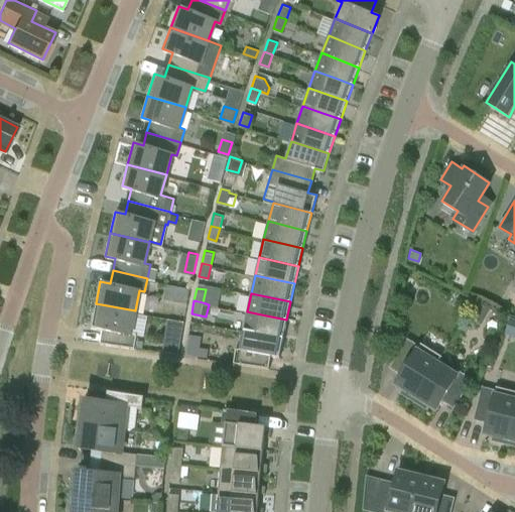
[(135,310),(96,303),(92,326),(102,328),(100,342),(134,347),(136,337),(137,333),(131,332),(135,310)]
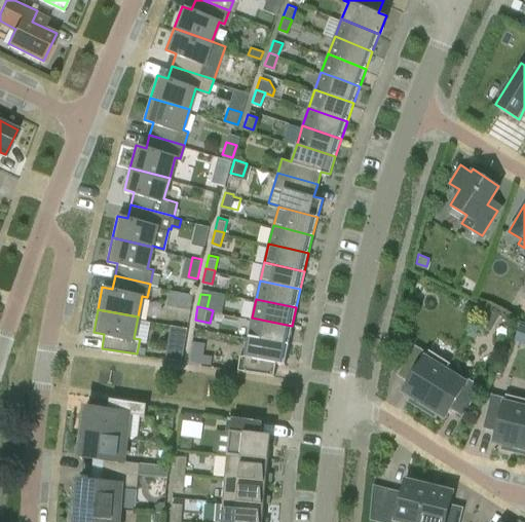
[(249,336),(289,344),(292,326),(271,322),(252,318),(249,336)]
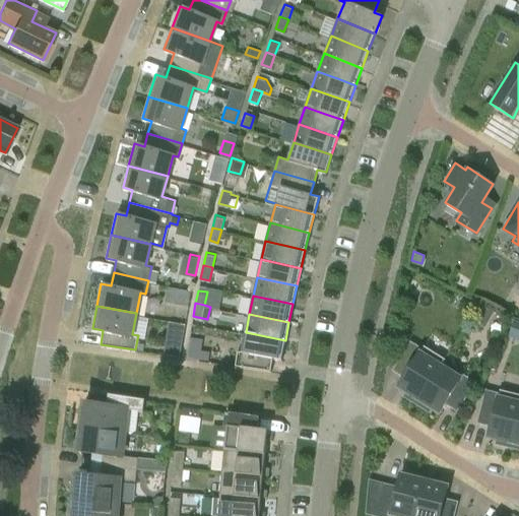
[(518,319),(513,318),(507,333),(518,337),(518,319)]
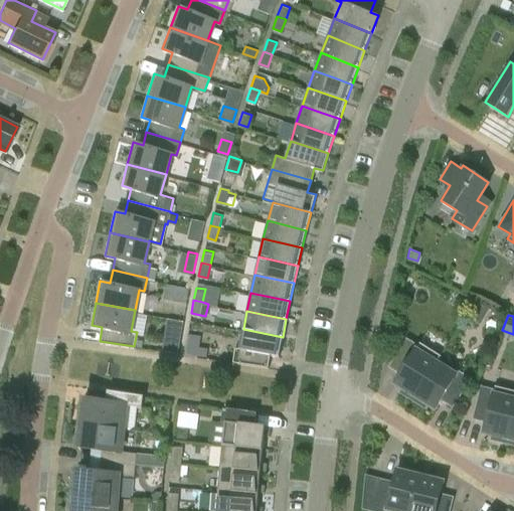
[(162,350),(178,352),(183,319),(167,316),(162,350)]
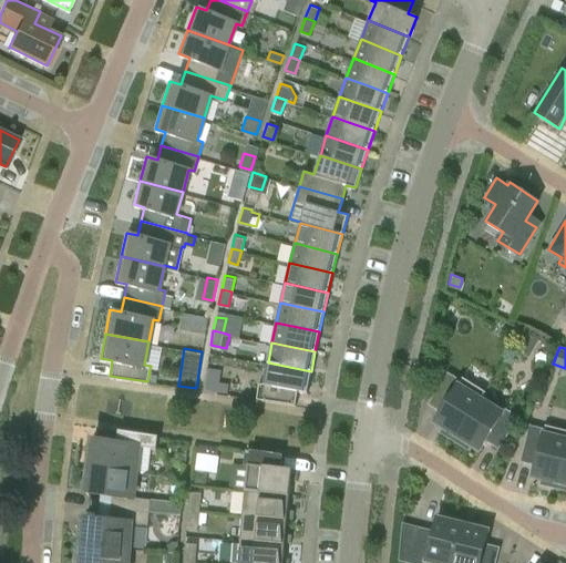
[(258,381),(256,398),(295,403),(297,389),(307,391),(311,371),(268,362),(265,381),(258,381)]
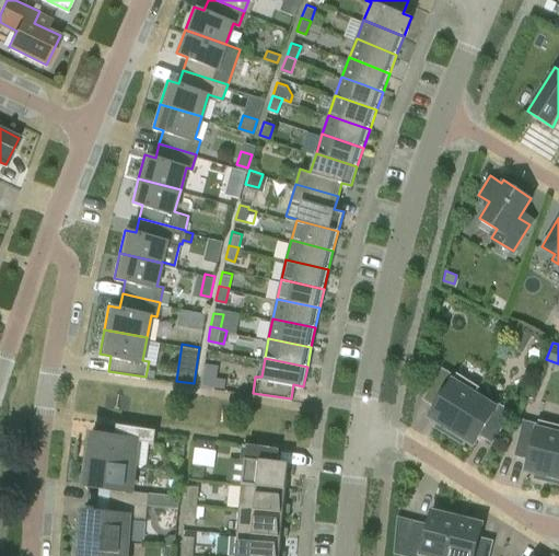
[(442,368),(423,396),(435,404),(428,416),(437,421),(434,425),(447,433),(474,393),(478,385),(455,371),(453,374),(442,368)]
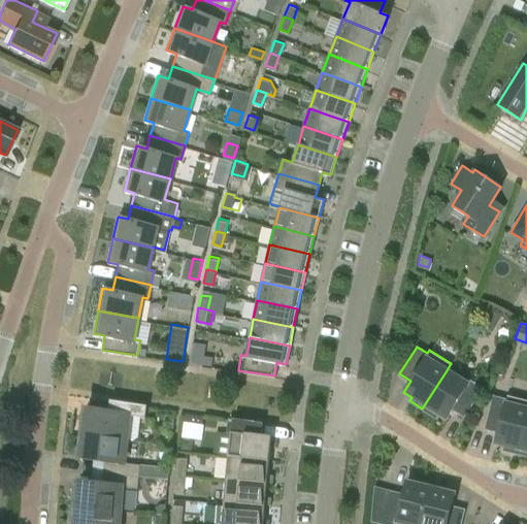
[(446,418),(452,407),(463,415),(481,387),(469,380),(466,383),(447,370),(422,408),(435,417),(437,413),(446,418)]
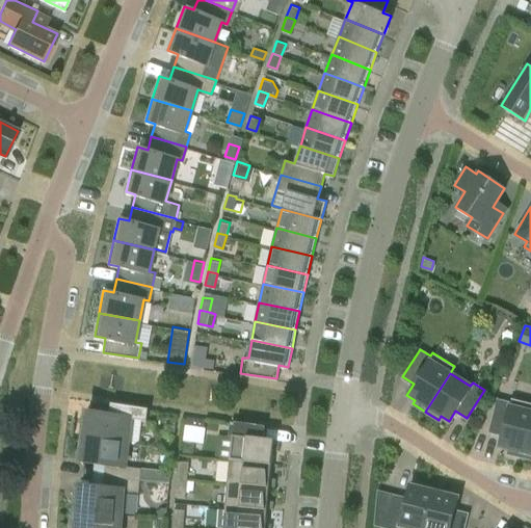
[(497,398),(488,430),(501,433),(498,446),(507,448),(506,452),(522,455),(530,416),(530,402),(510,397),(509,401),(497,398)]
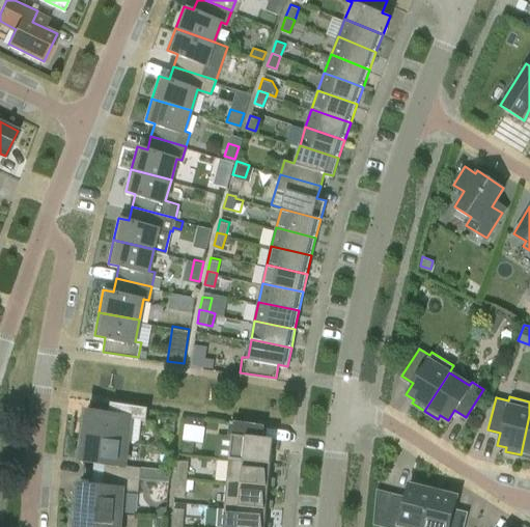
[(146,418),(147,407),(110,400),(109,414),(87,411),(86,414),(82,414),(79,435),(127,440),(133,441),(138,438),(140,418),(146,418)]
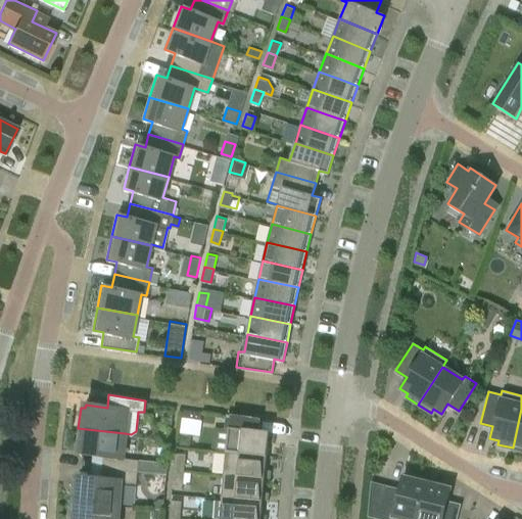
[(199,409),(179,406),(178,416),(199,418),(199,409)]
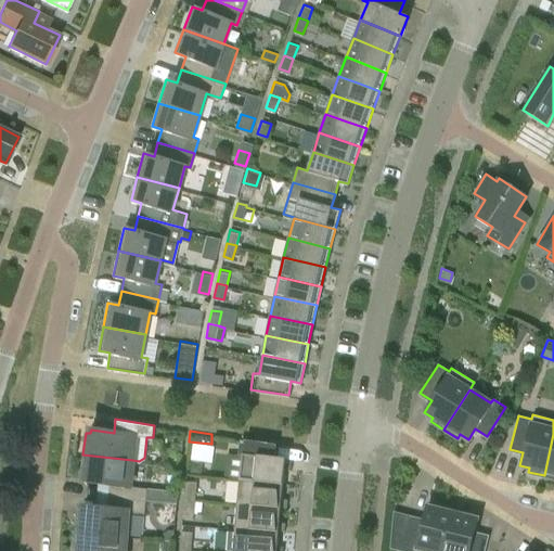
[(553,434),(544,475),(553,477),(553,434)]
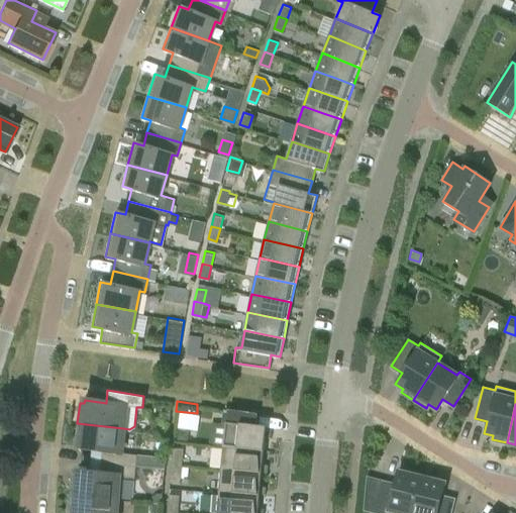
[(223,408),(221,422),(225,422),(223,445),(264,449),(265,435),(268,435),(269,427),(255,425),(256,413),(223,408)]
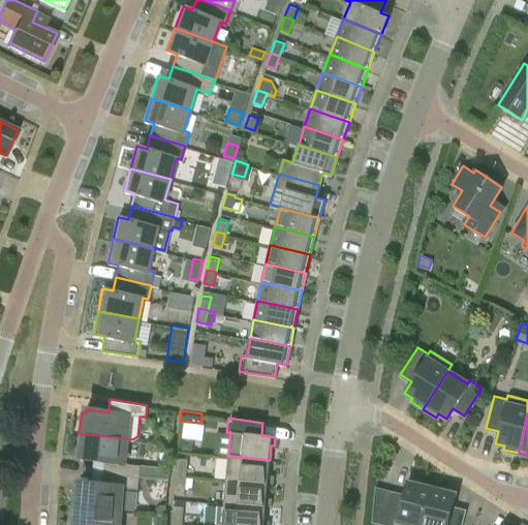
[(101,472),(138,475),(140,463),(124,462),(126,438),(79,433),(76,454),(82,454),(81,457),(102,460),(101,472)]
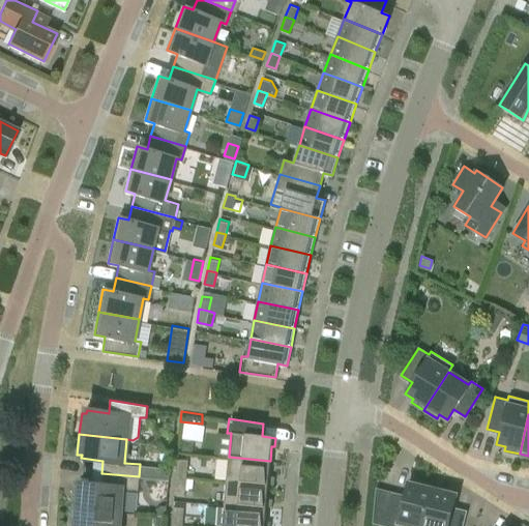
[(182,437),(181,448),(193,449),(195,438),(182,437)]
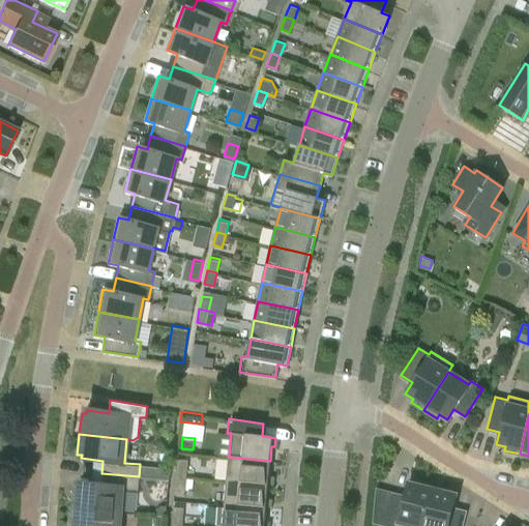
[(226,479),(267,484),(270,461),(229,457),(226,479)]
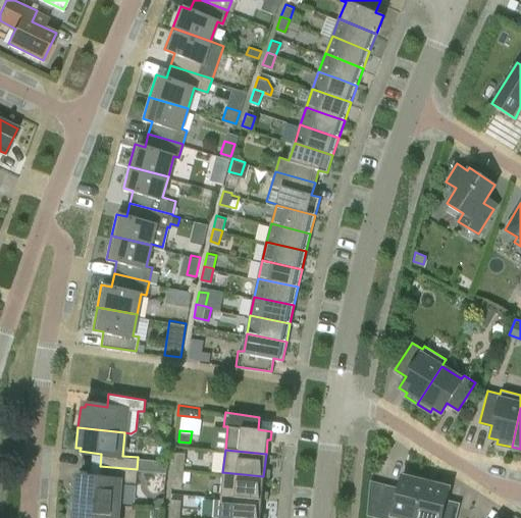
[(172,467),(184,468),(186,452),(174,451),(172,467)]
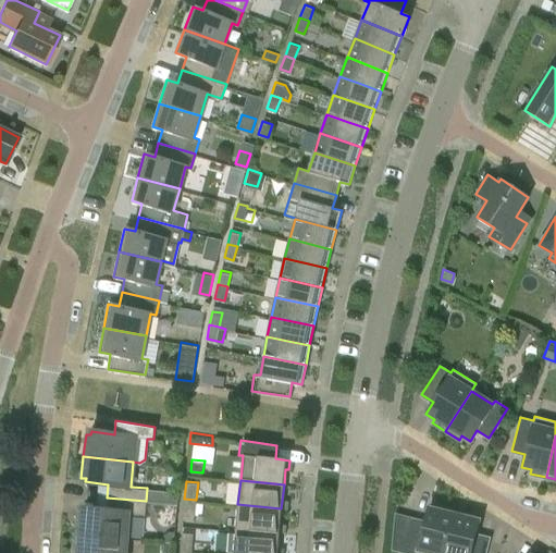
[(76,533),(131,537),(132,513),(145,514),(146,501),(107,498),(106,510),(83,508),(83,512),(77,511),(76,533)]
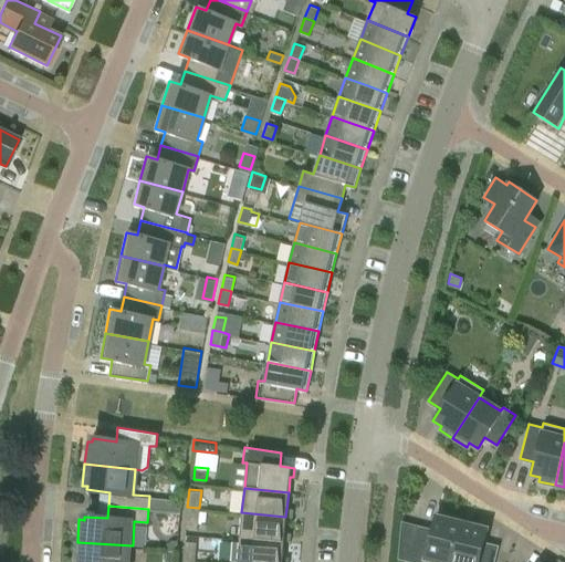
[(186,526),(197,527),(198,521),(205,522),(206,510),(199,509),(199,508),(187,507),(186,526)]
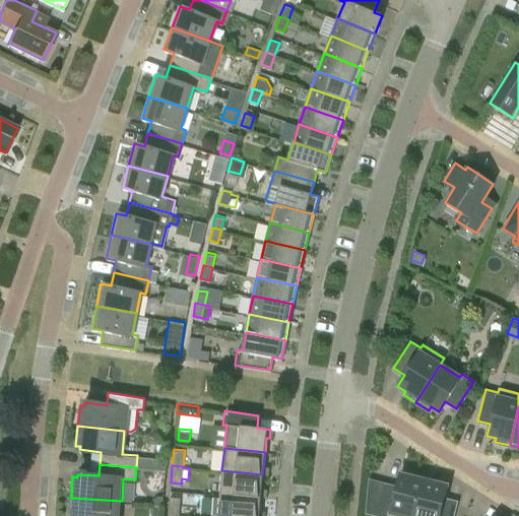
[(208,489),(219,490),(221,470),(210,469),(208,489)]
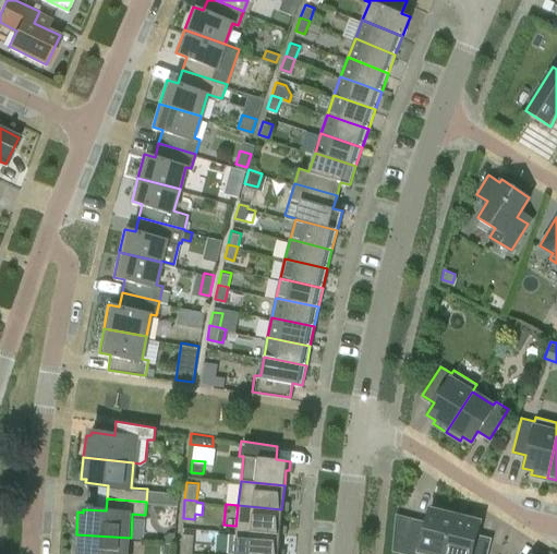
[(235,530),(279,533),(281,509),(238,505),(235,530)]
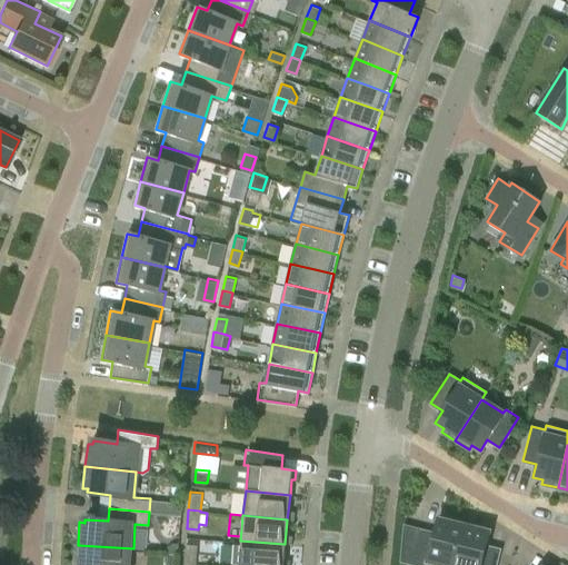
[(422,564),(452,564),(464,521),(448,516),(447,521),(437,518),(434,532),(420,528),(411,562),(422,564)]
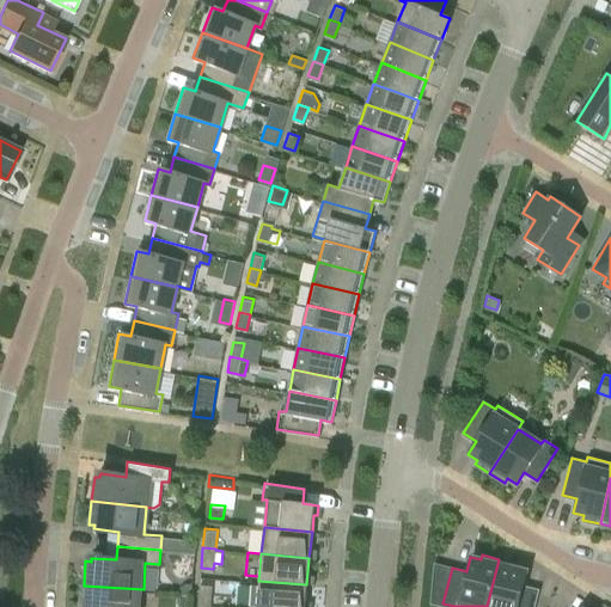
[(532,606),(537,589),(523,584),(525,570),(514,568),(515,563),(499,559),(487,606),(532,606)]
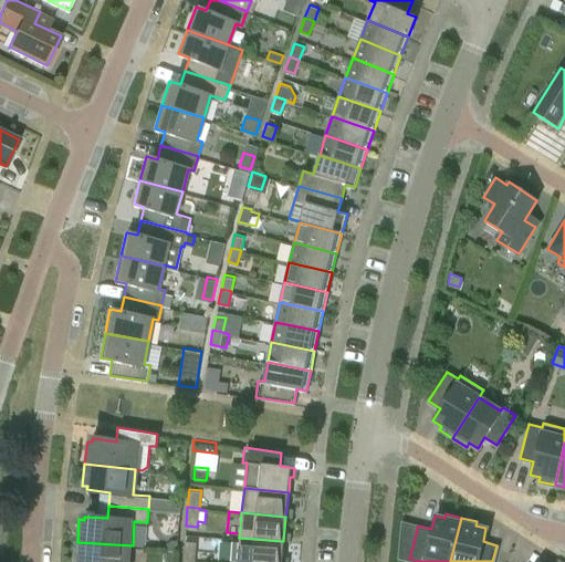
[(176,549),(177,539),(170,538),(166,541),(166,549),(176,549)]
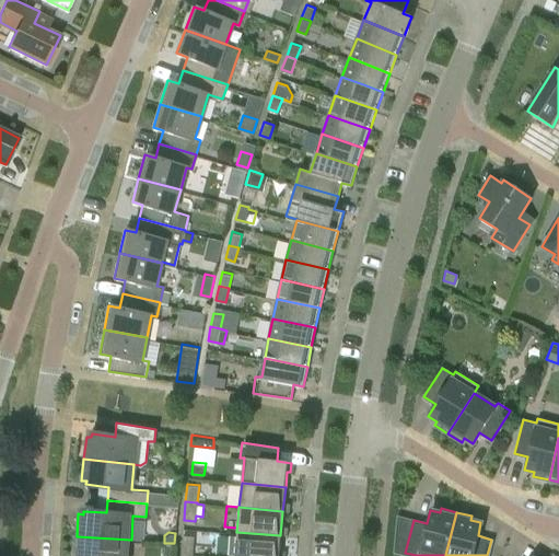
[(230,534),(228,553),(235,553),(234,555),(279,555),(280,535),(236,532),(236,534),(230,534)]
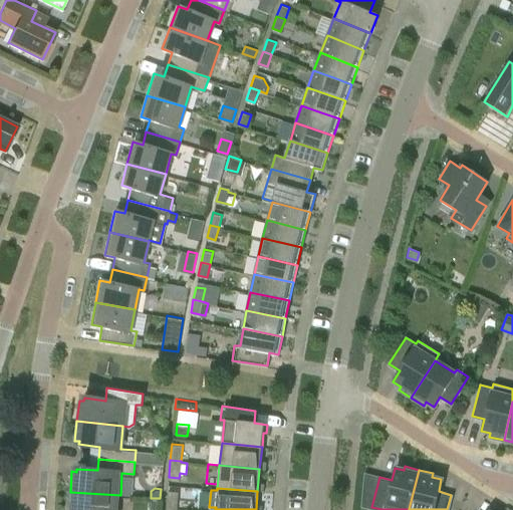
[(167,507),(177,507),(178,490),(168,490),(167,507)]
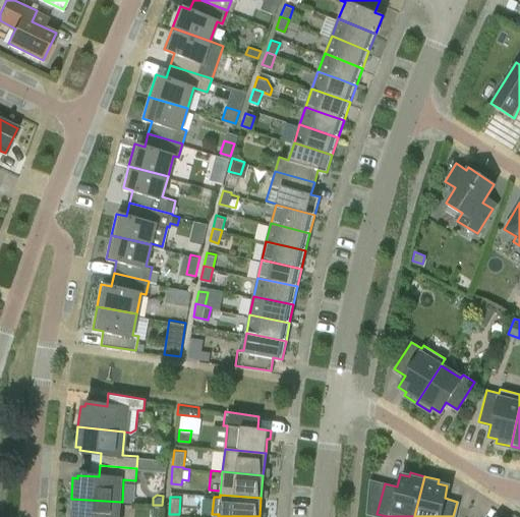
[(120,516),(122,502),(71,499),(69,516),(120,516)]
